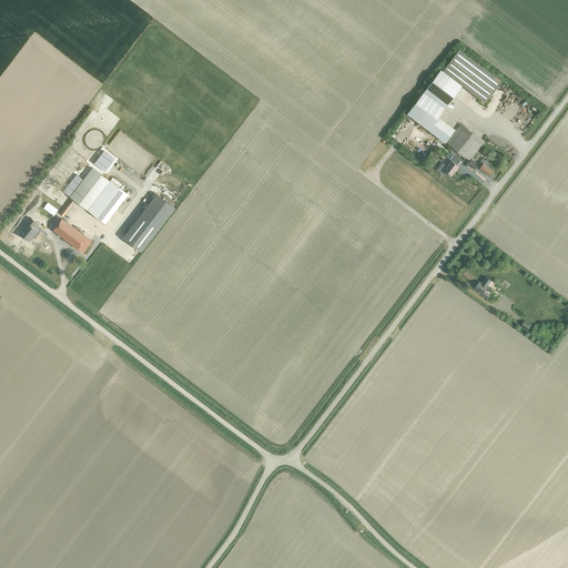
[(462,85),(485,103),(501,81),(459,49),(409,114),(445,142),(456,129),(438,115),(462,85)]
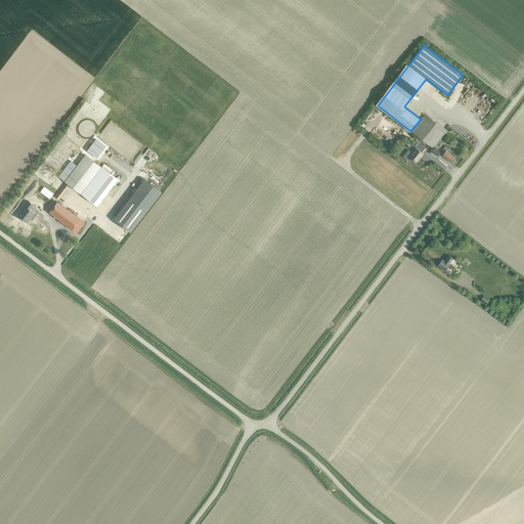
[(433,148),(446,131),(425,114),(411,131),(433,148)]
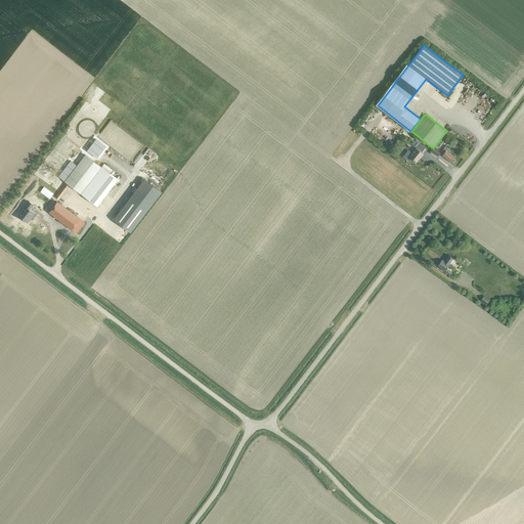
[(408,150),(402,157),(408,162),(411,159),(416,163),(423,154),(416,148),(411,145),(408,150)]
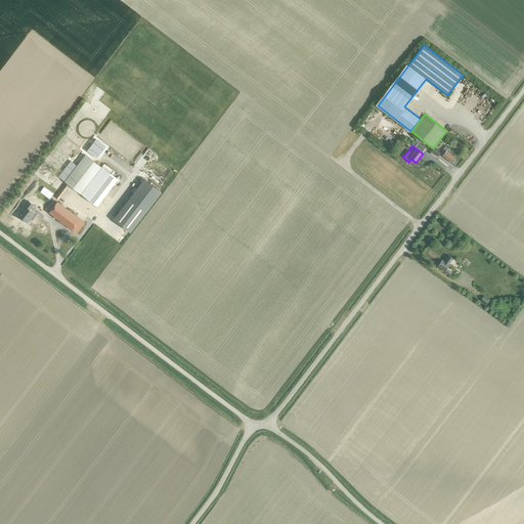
[(450,162),(453,157),(450,155),(452,151),(445,145),(442,149),(444,151),(442,156),(450,162)]
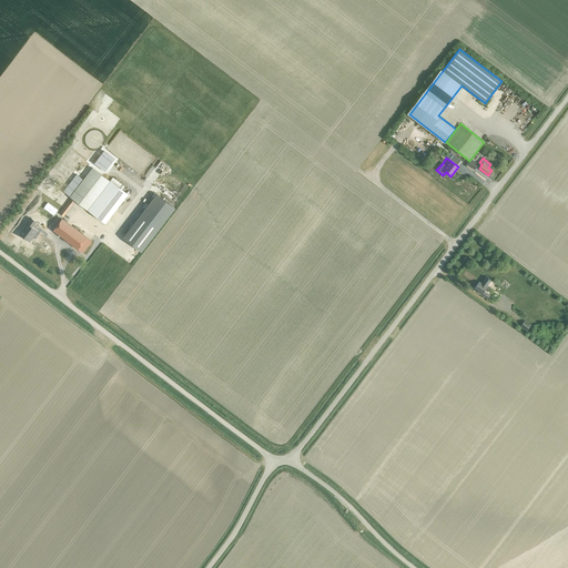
[(478,164),(472,159),(467,164),(474,170),(478,164)]
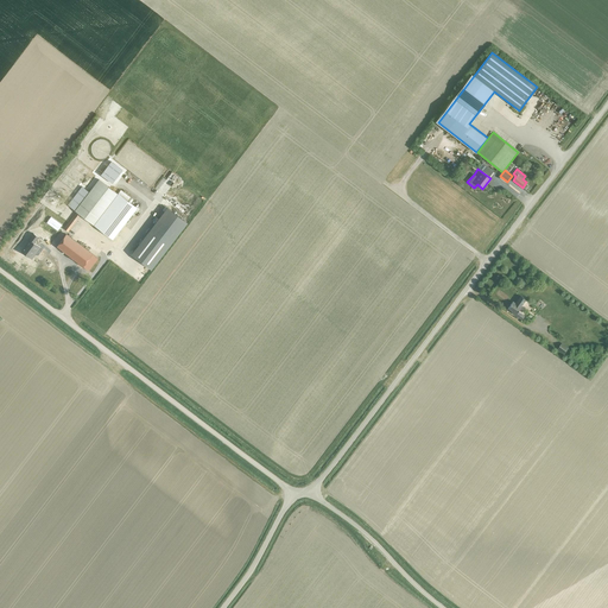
[(99,179),(75,210),(94,225),(118,194),(99,179)]
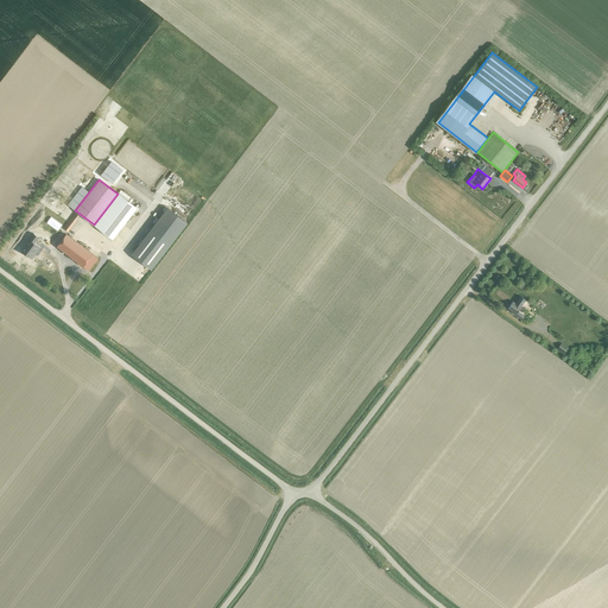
[(113,240),(137,208),(118,194),(94,225),(113,240)]
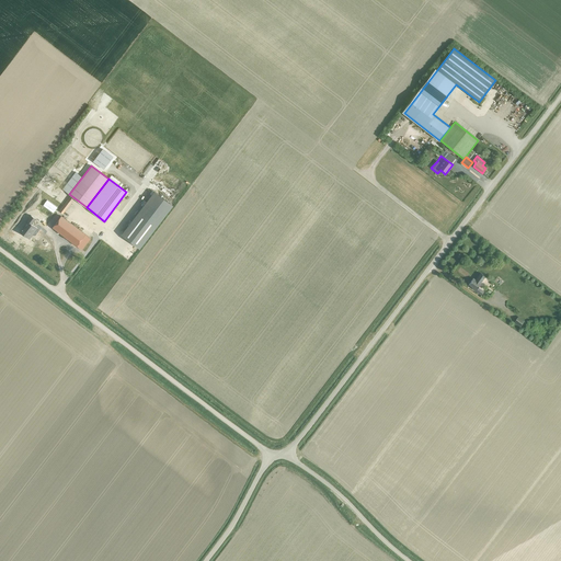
[(155,192),(122,235),(139,248),(172,205),(155,192)]
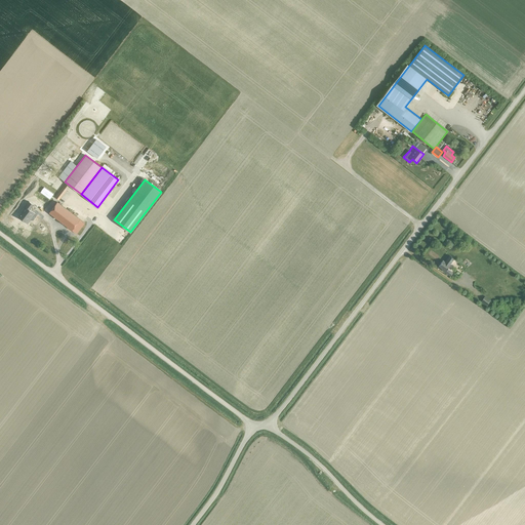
[(63,187),(55,197),(58,200),(67,190),(63,187)]
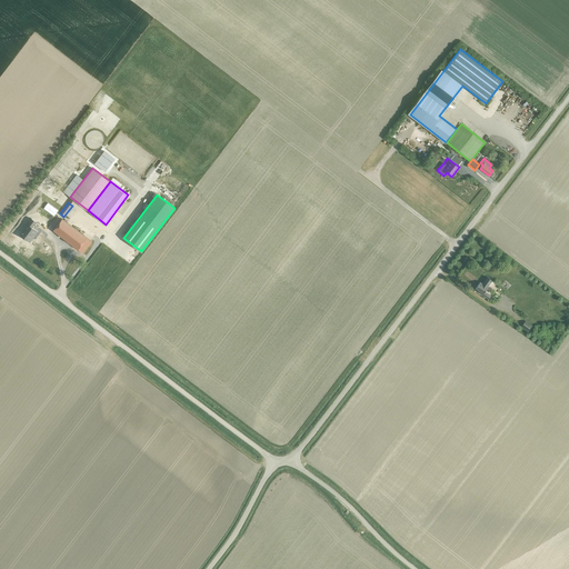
[(28,225),(20,235),(27,240),(31,236),(33,237),(38,231),(31,227),(36,222),(31,219),(27,225),(28,225)]
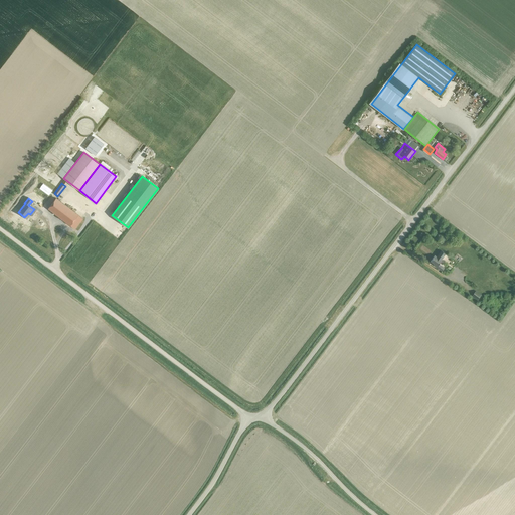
[(74,229),(82,219),(56,198),(48,208),(74,229)]
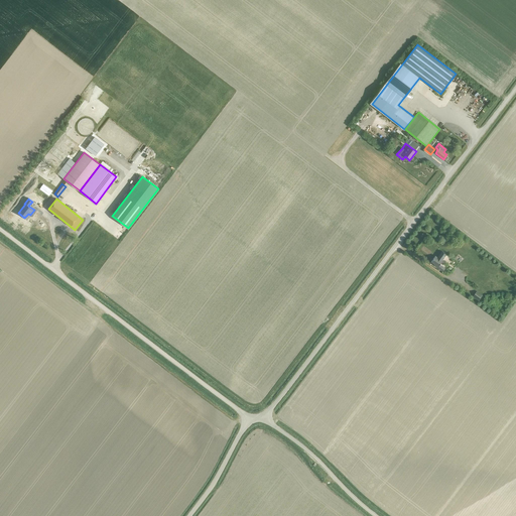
[(435,256),(431,261),(434,264),(434,265),(442,271),(444,268),(439,264),(441,261),(440,260),(444,254),(440,251),(436,257),(435,256)]
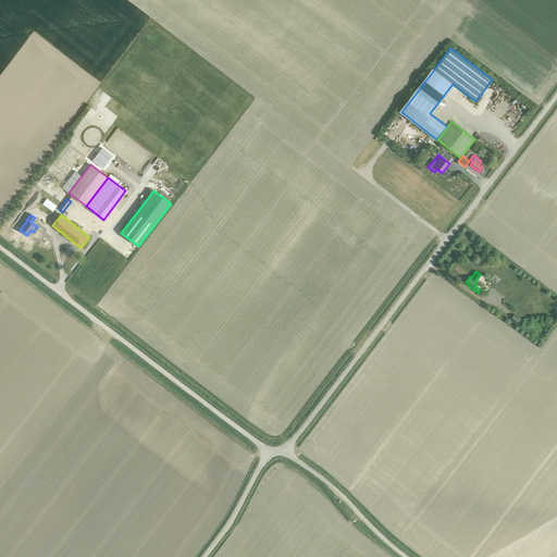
[(515,314),(511,319),(517,323),(520,319),(515,314)]
